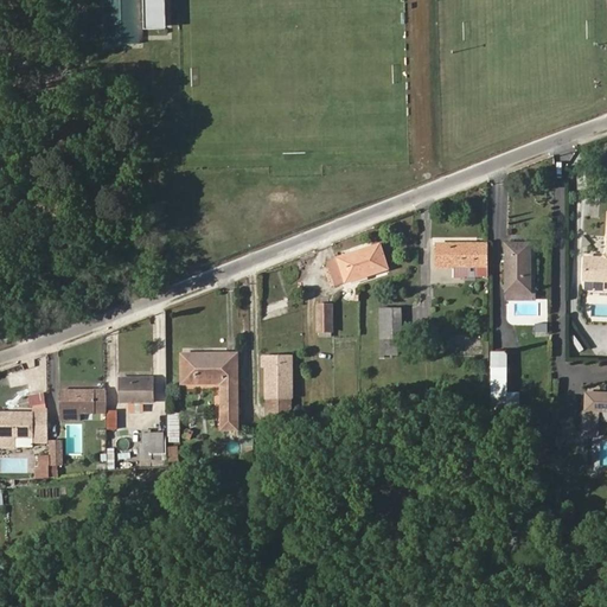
[(139,44),(136,0),(104,0),(107,45),(139,44)]
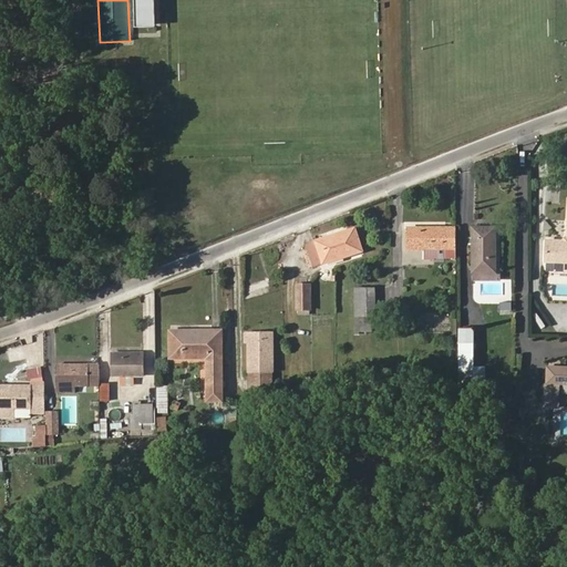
[(156,28),(155,0),(134,0),(135,28),(156,28)]
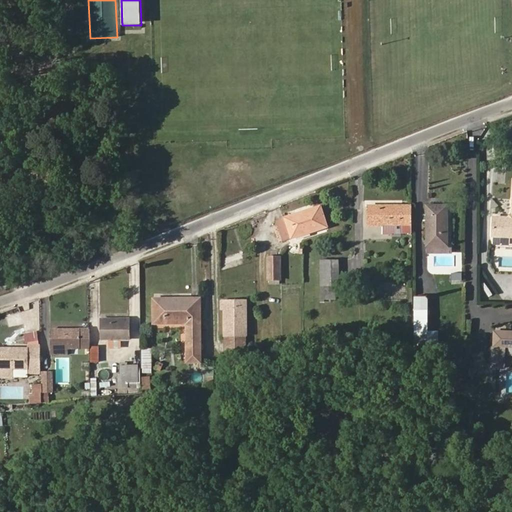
[(412,233),(412,206),(369,206),(369,225),(384,225),(384,232),(392,232),(392,233),(412,233)]
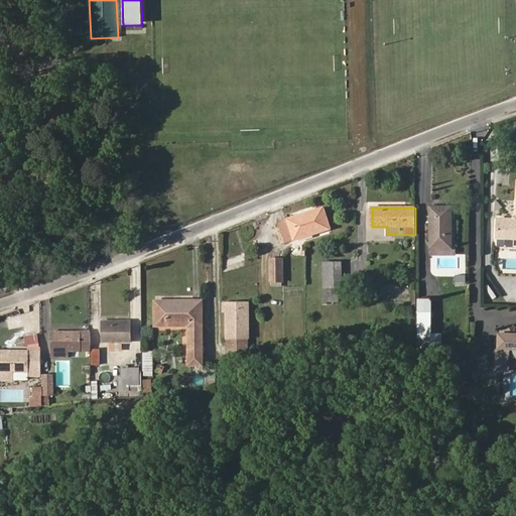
[(450,247),(450,208),(431,208),(431,247),(450,247)]
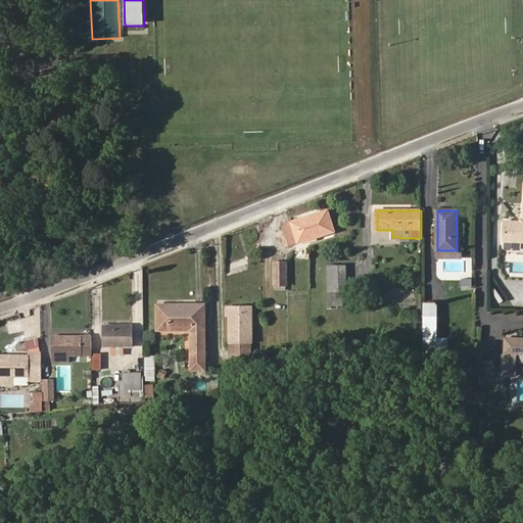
[(334,232),(328,211),(283,226),(289,246),(334,232)]
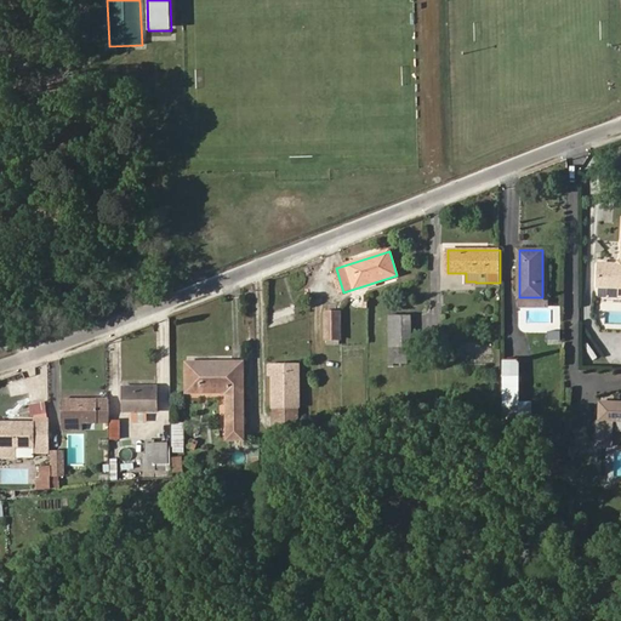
[(620,286),(620,261),(617,265),(599,263),(598,286),(620,286)]
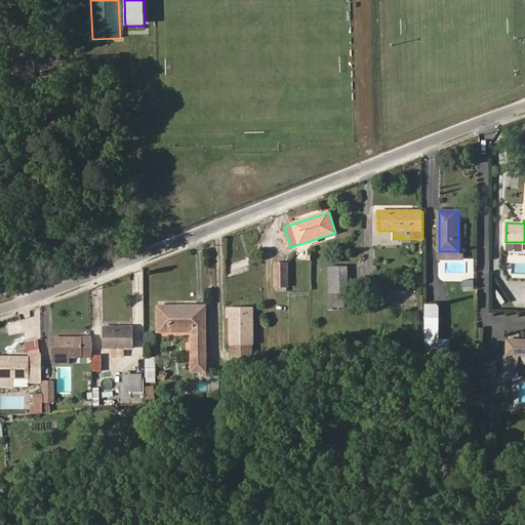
[(287,286),(287,265),(275,265),(275,286),(287,286)]
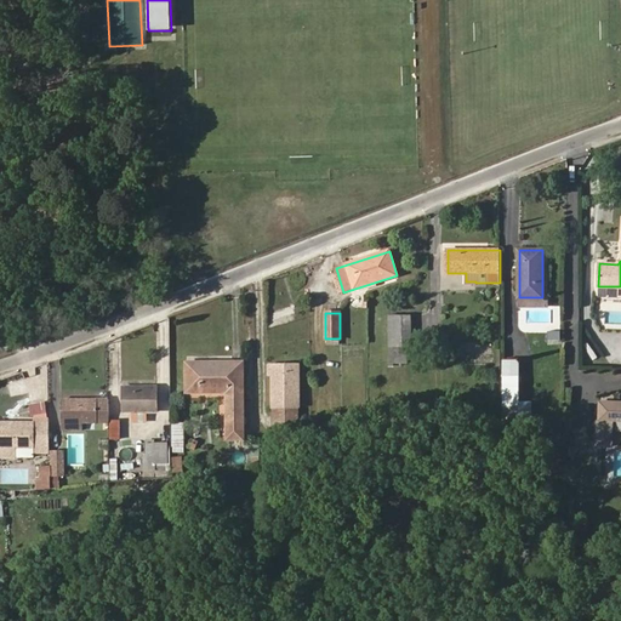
[(412,355),(411,315),(388,317),(391,366),(393,366),(393,363),(408,363),(408,355),(412,355)]
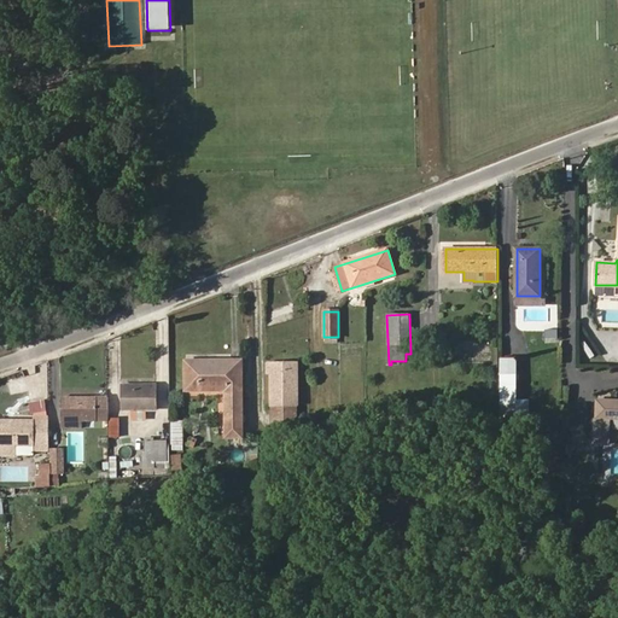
[(517,400),(516,357),(502,357),(502,420),(517,420),(517,400)]
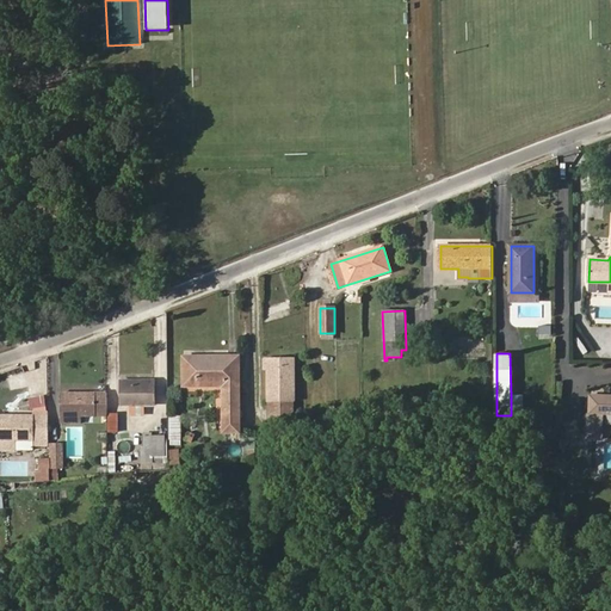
[(240,432),(239,357),(184,357),(184,387),(223,386),(224,432),(240,432)]
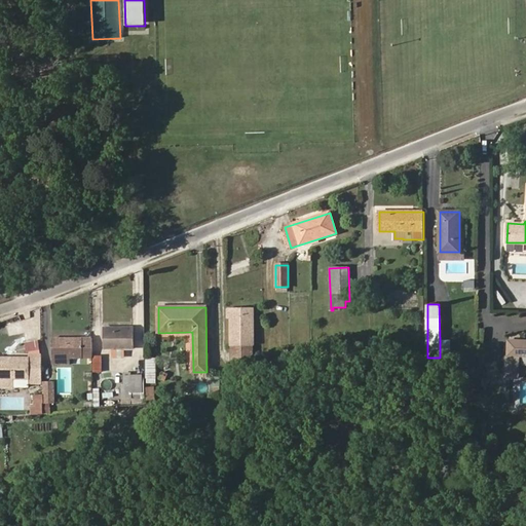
[(253,358),(253,309),(228,310),(228,317),(231,317),(231,344),(232,344),(233,358),(253,358)]
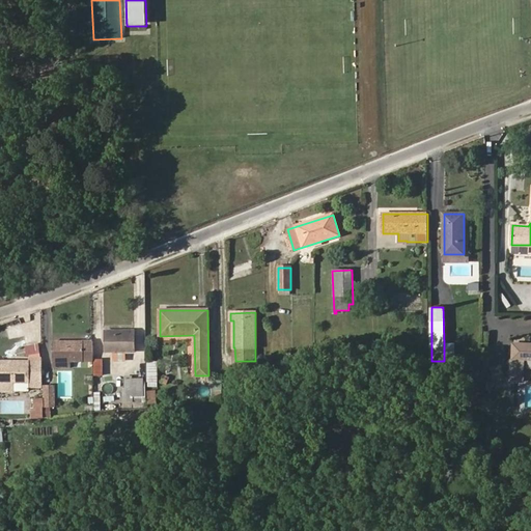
[(134,352),(134,332),(123,332),(123,335),(116,335),(116,332),(106,332),(106,353),(116,352),(116,356),(123,356),(123,352),(134,352)]
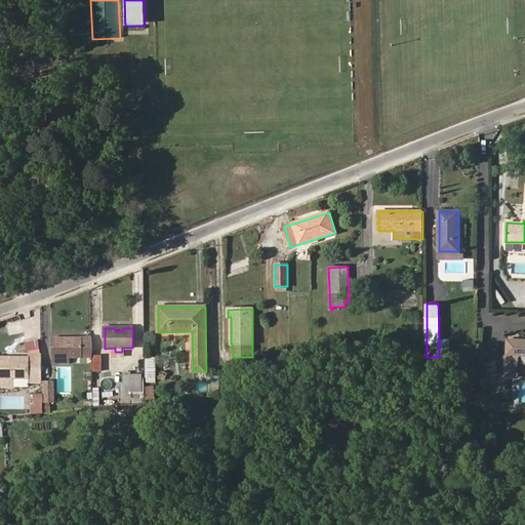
[(524,342),(520,342),(520,334),(508,334),(507,355),(503,355),(502,372),(519,372),(519,356),(524,356),(524,342)]
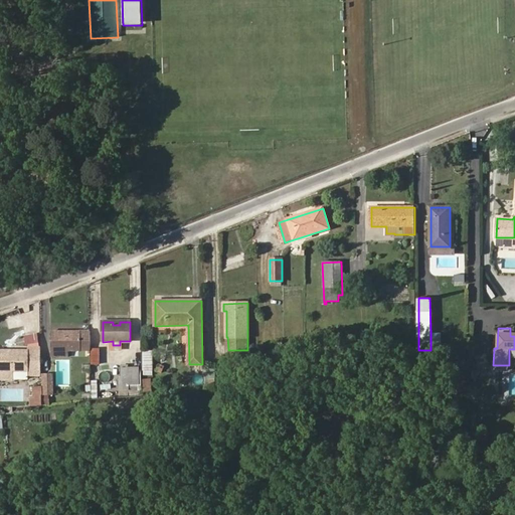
[(91,350),(91,331),(50,332),(51,350),(68,350),(91,350)]
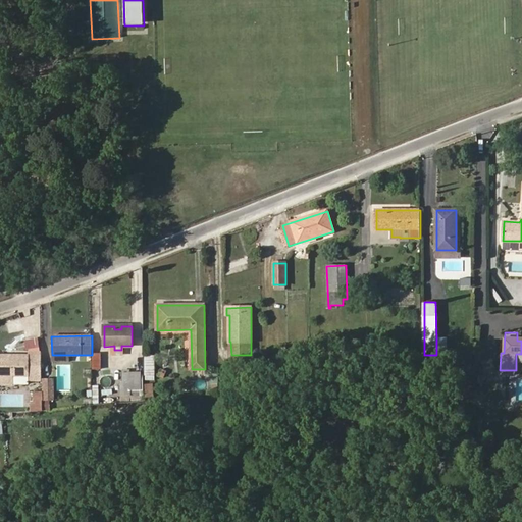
[(40,337),(25,338),(27,349),(41,348),(40,337)]
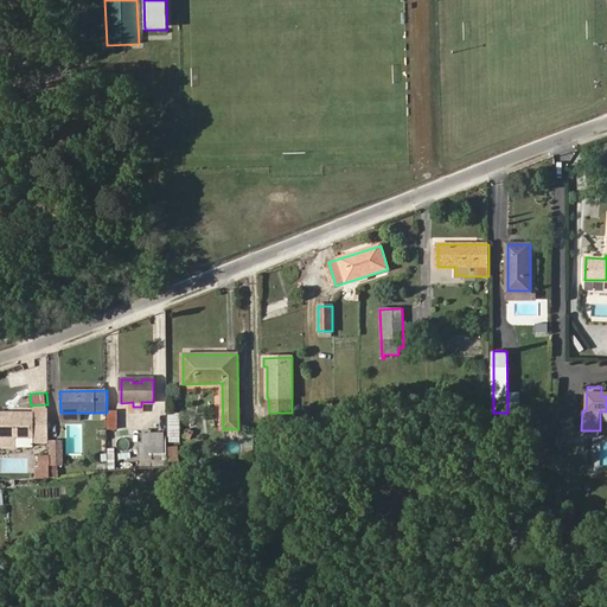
[(519,413),(518,393),(508,393),(508,413),(519,413)]
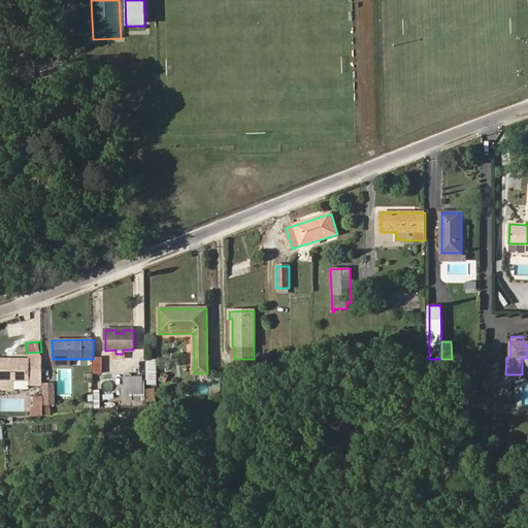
[(42,386),(41,356),(30,356),(30,359),(0,359),(0,380),(12,381),(29,381),(29,386),(42,386)]
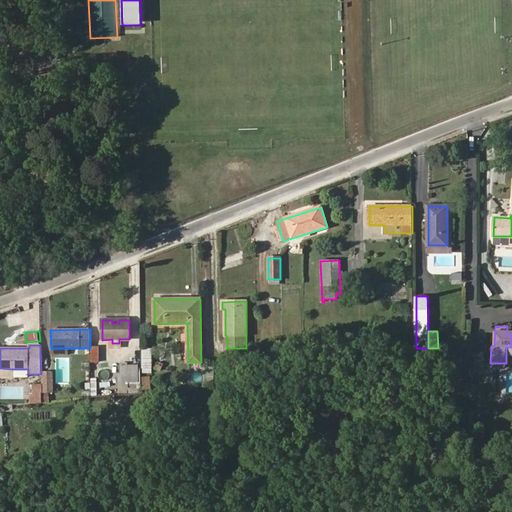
[(99,362),(99,347),(91,347),(91,362),(99,362)]
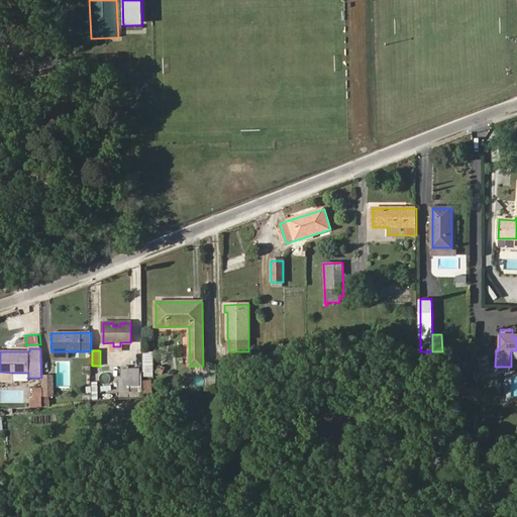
[(153,372),(153,352),(143,352),(144,372),(153,372)]
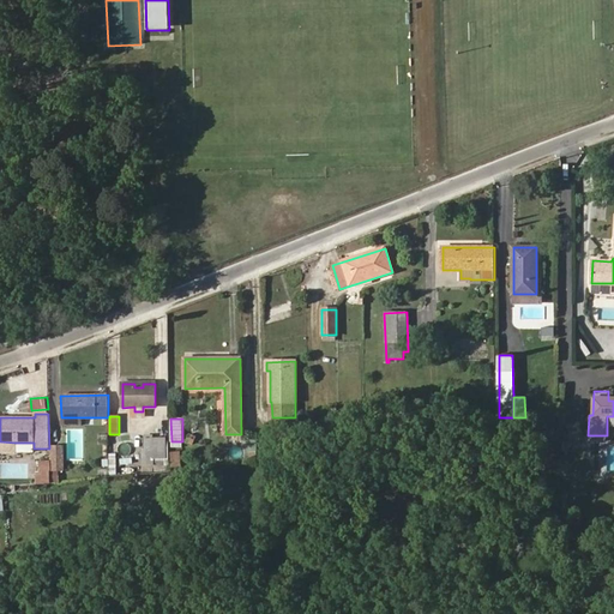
[(166,440),(166,438),(154,438),(154,437),(145,437),(145,450),(143,450),(143,464),(154,464),(154,458),(166,458),(166,440)]
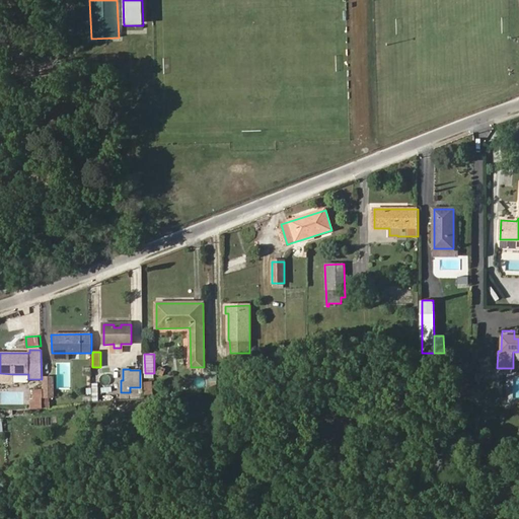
[(143,397),(143,372),(140,372),(140,387),(130,387),(130,392),(130,397),(143,397)]
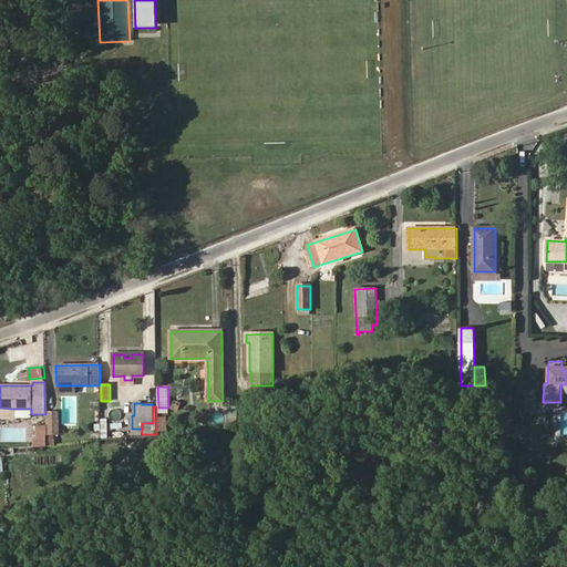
[(0,416),(13,416),(13,409),(0,408),(0,416)]
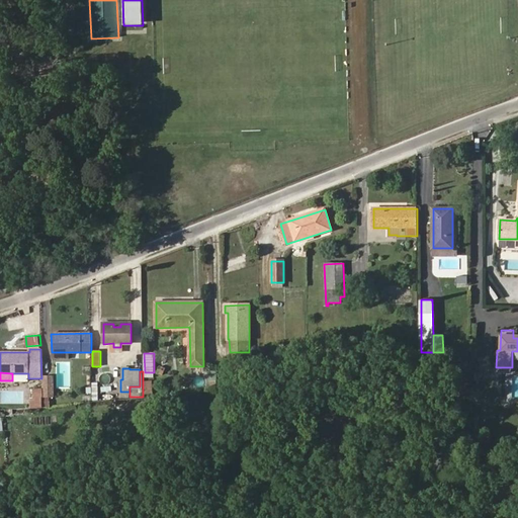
[(54,396),(53,377),(42,377),(42,397),(49,397),(54,396)]
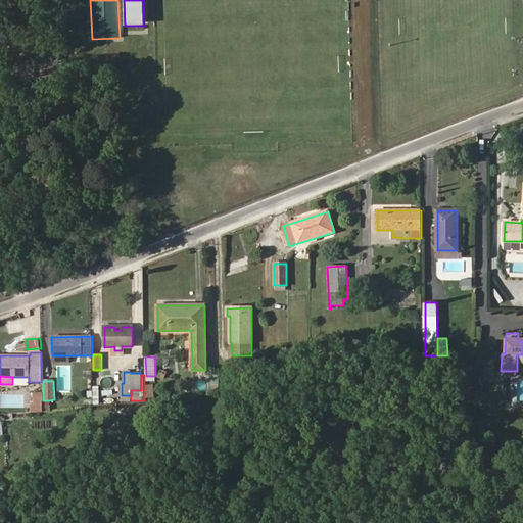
[(154,397),(153,385),(145,386),(146,397),(154,397)]
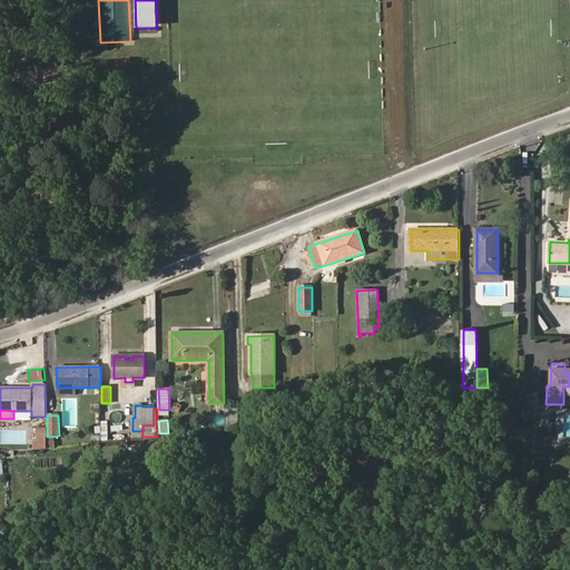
[(46,436),(46,429),(37,429),(37,439),(35,439),(35,449),(46,449),(46,448),(46,436)]
